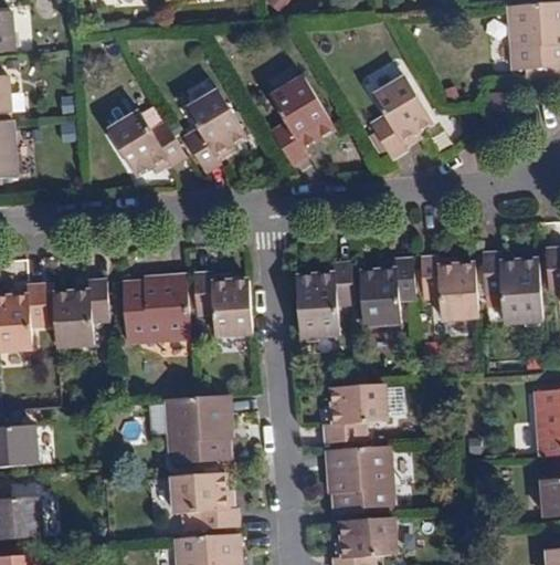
[(277,10),(283,0),(260,0),(277,10)]
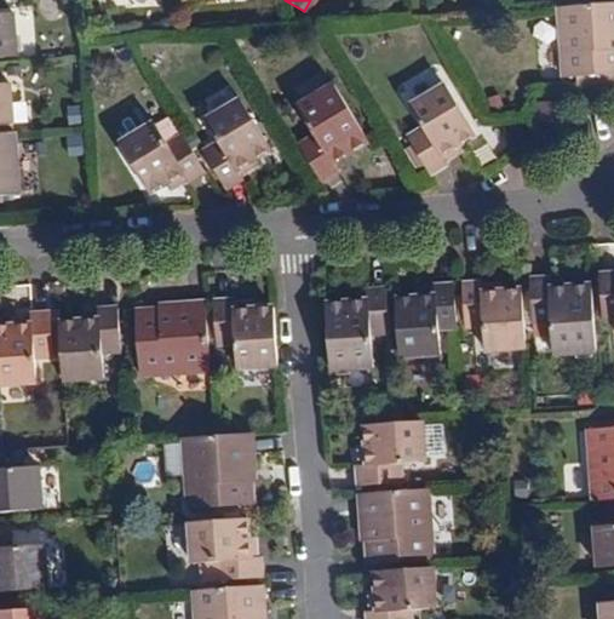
[(613,1),(574,5),(557,6),(560,75),(613,70),(613,1)]
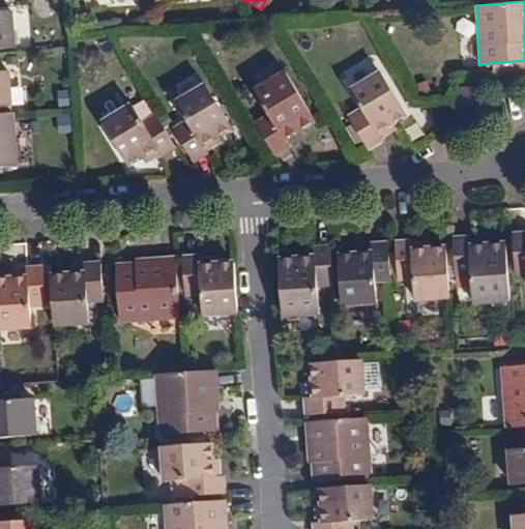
[(0,47),(12,46),(10,10),(0,11),(0,47)]
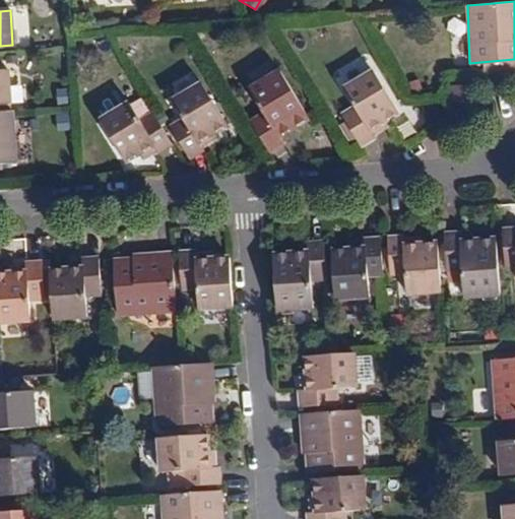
[(277,69),(247,87),(261,113),(249,120),(267,150),(280,142),(276,136),(307,117),(277,69)]
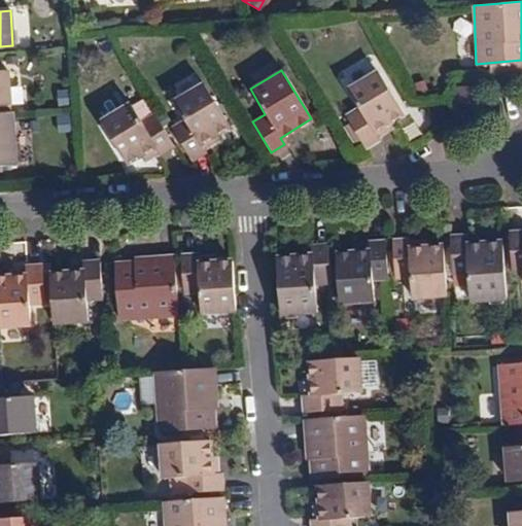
[(377,71),(347,89),(358,107),(345,115),(363,147),(378,139),(376,135),(391,127),(388,121),(403,113),(377,71)]
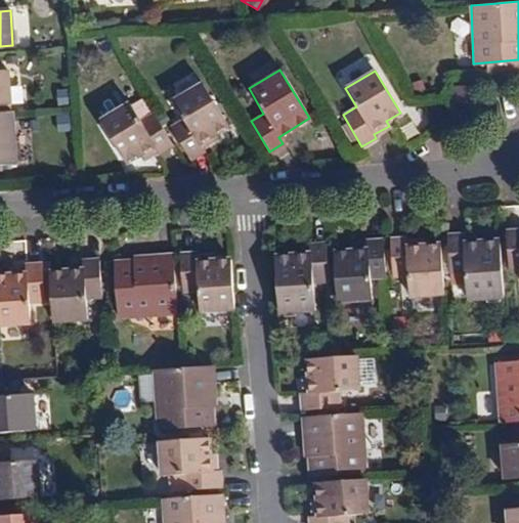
[(0,103),(9,102),(7,72),(0,72),(0,103)]
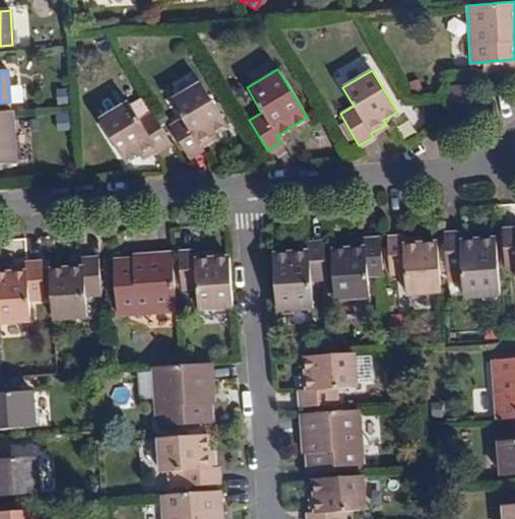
[(198,83),(170,100),(181,118),(168,126),(186,156),(200,148),(198,145),(213,137),(210,133),(223,124),(198,83)]
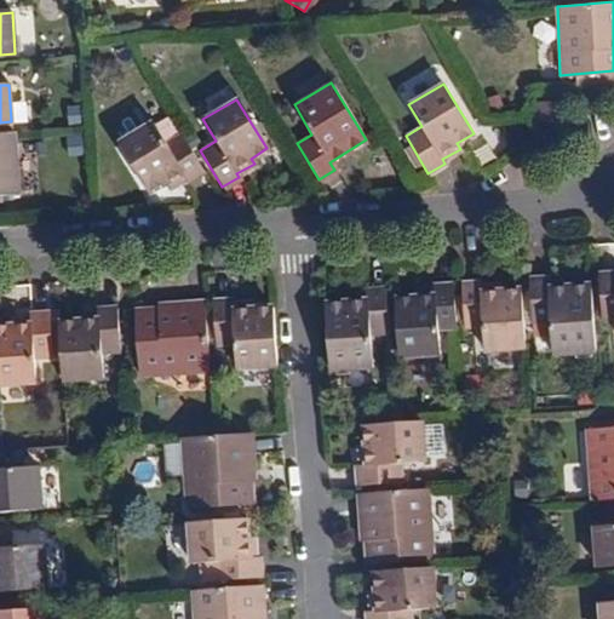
[(561,99),(539,101),(539,120),(561,119),(561,99)]
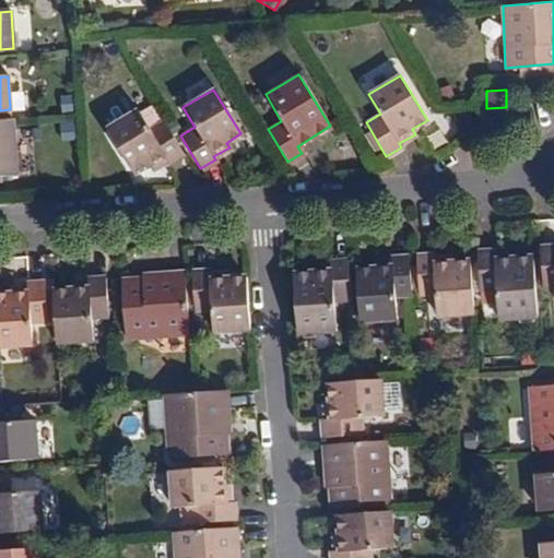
[(181,153),(162,120),(148,129),(136,109),(105,129),(132,173),(146,164),(150,169),(164,159),(166,163),(181,153)]
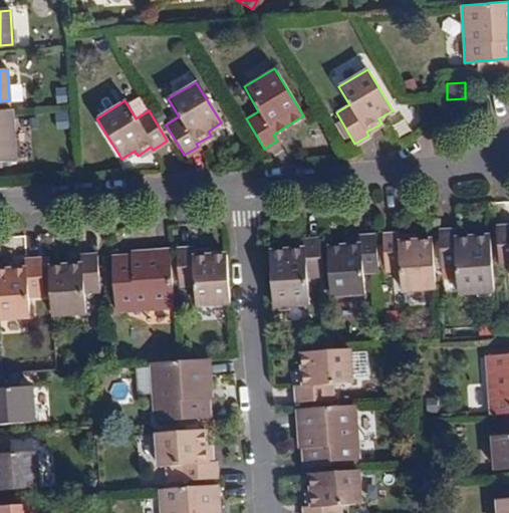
[(11,109),(0,109),(0,161),(15,160),(11,109)]
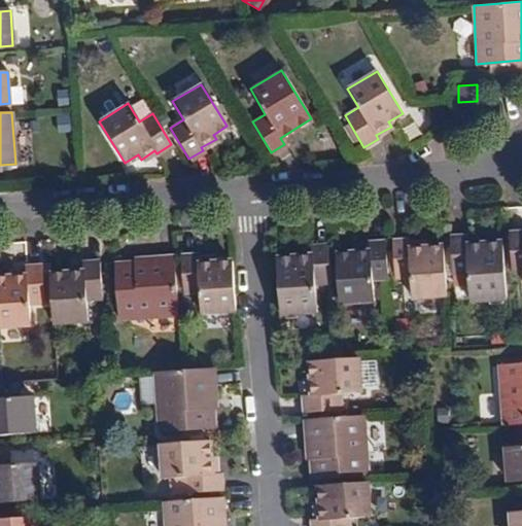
[(521,231),(507,232),(510,269),(521,268),(521,231)]
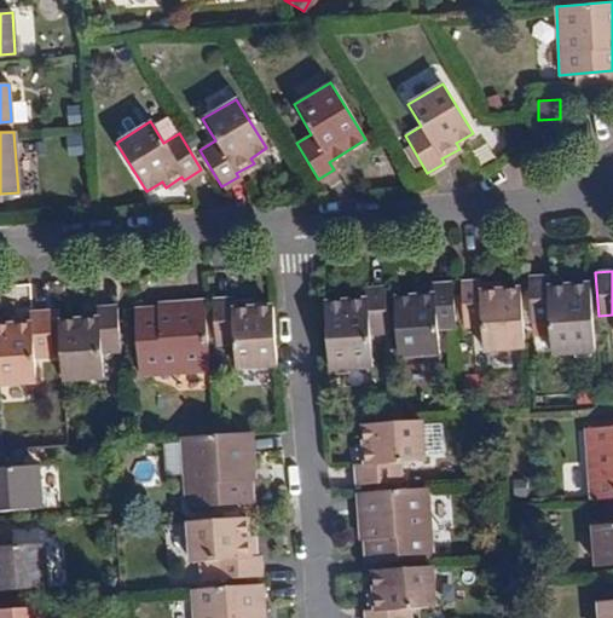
[(549,352),(593,350),(588,283),(545,287),(545,276),(526,278),(530,321),(548,319),(549,352)]
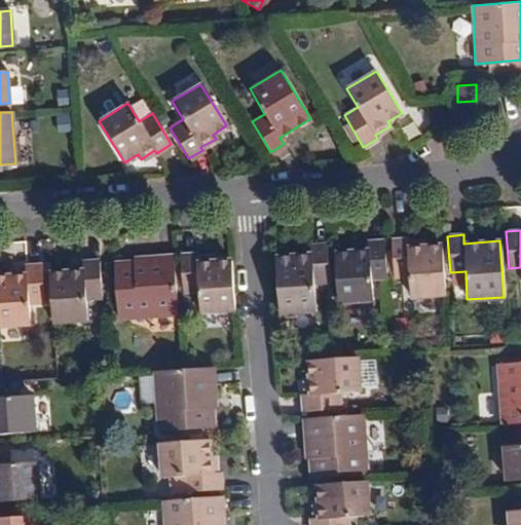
[(410,297),(444,295),(441,246),(424,247),(423,241),(407,242),(407,239),(391,240),(393,276),(409,275),(410,297)]
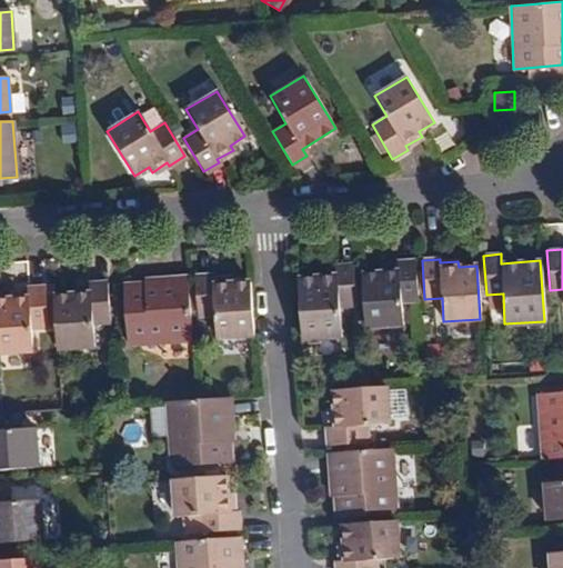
[(399,301),(416,299),(413,260),(396,261),(396,265),(379,267),(379,272),(361,273),(363,327),(401,324),(399,301)]
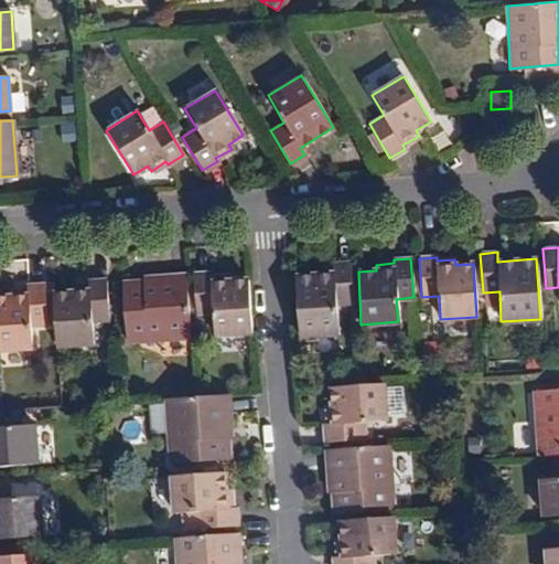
[(351,302),(348,264),(331,264),(332,274),(294,276),(299,337),(336,333),(335,304),(351,302)]
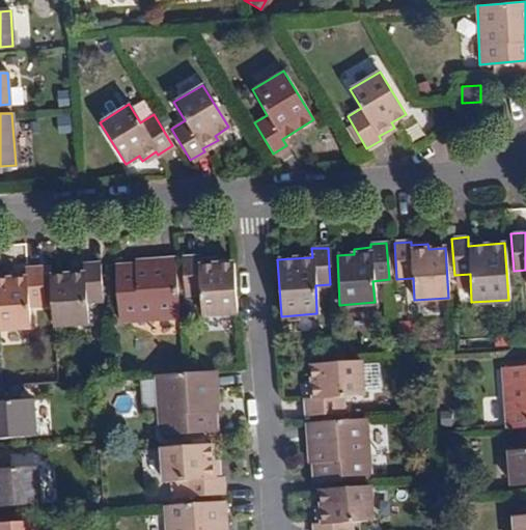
[(200,315),(234,312),(231,262),(215,263),(215,259),(197,259),(197,256),(181,257),(184,294),(199,294),(200,315)]
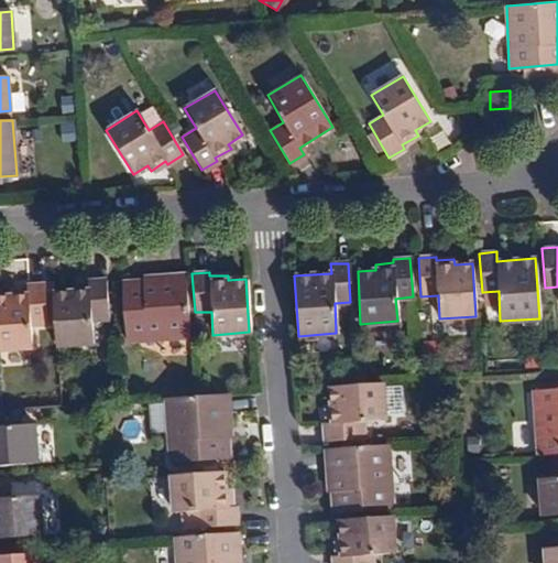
[(187,337),(184,274),(142,277),(142,281),(121,282),(124,340),(187,337)]
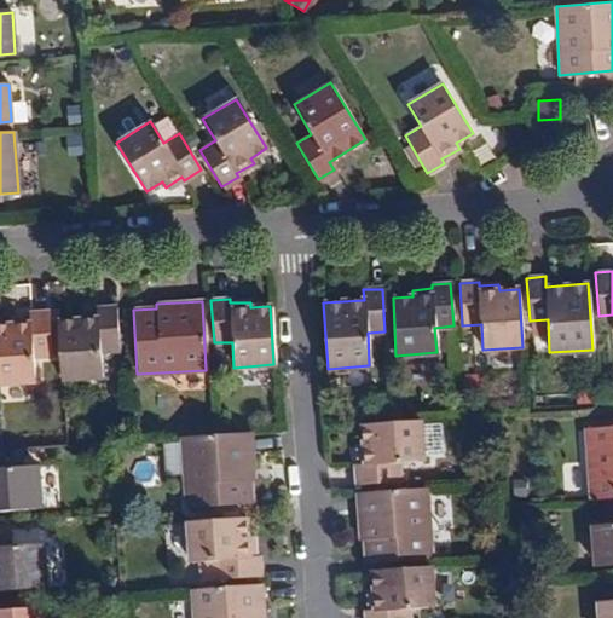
[(75,321),(56,322),(59,380),(100,376),(98,352),(117,351),(114,307),(94,309),(96,312),(75,313),(75,321)]
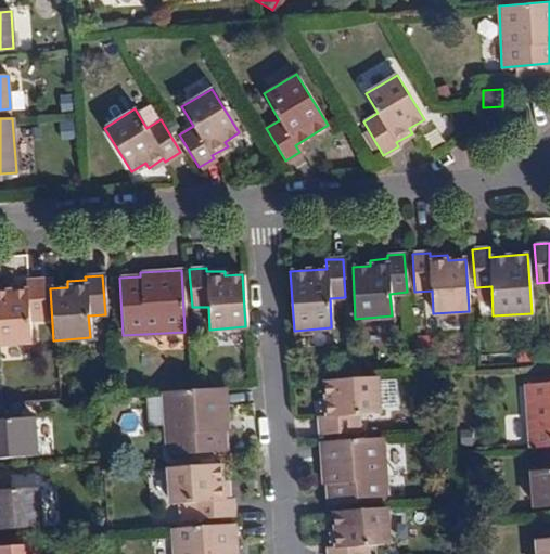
[(0,344),(28,342),(27,320),(45,319),(41,280),(25,281),(25,284),(7,286),(7,291),(0,292),(0,344)]
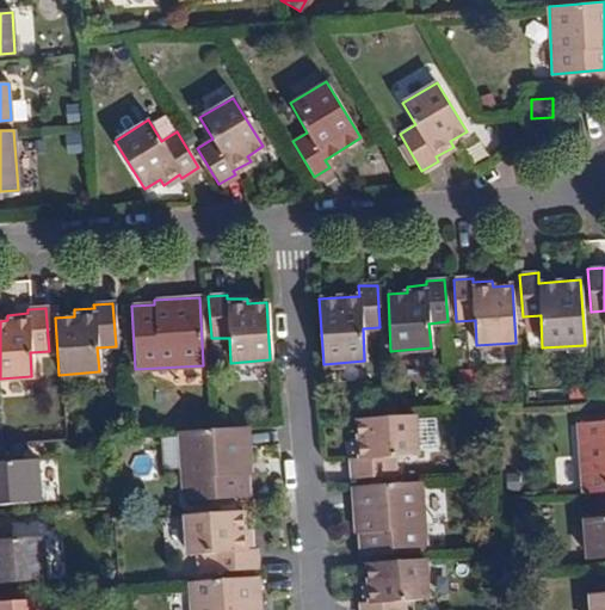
[(387,418),(356,419),(357,437),(352,437),(353,457),(349,457),(350,475),(391,473),(390,455),(415,454),(413,416),(387,418)]
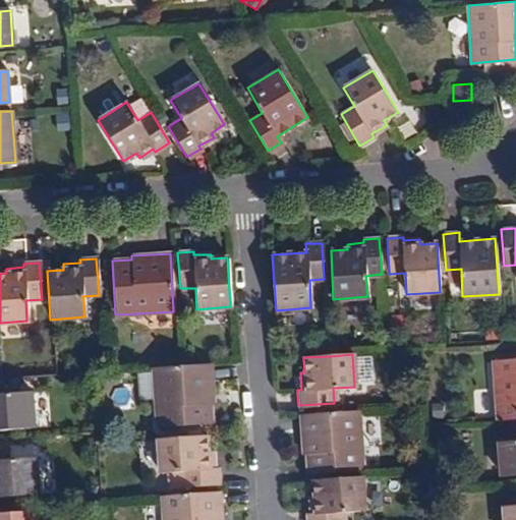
[(496,418),(515,416),(515,357),(491,360),(496,418)]
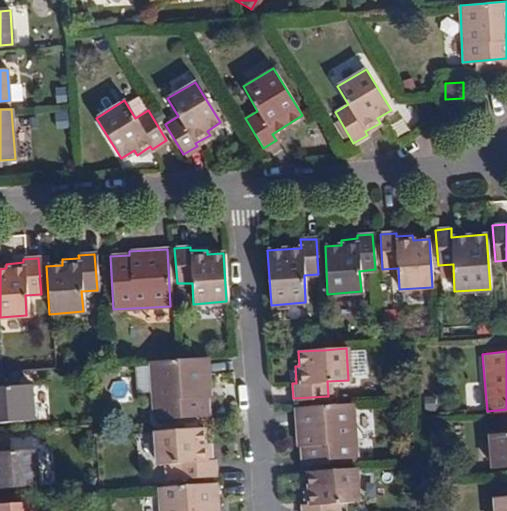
[(208,395),(205,358),(174,360),(147,362),(152,417),(205,415),(204,395),(208,395)]
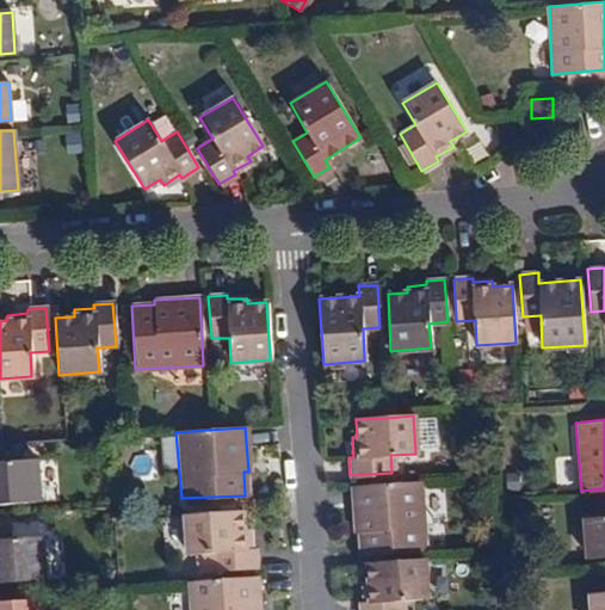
[(159,464),(174,464),(173,436),(159,436),(159,464)]
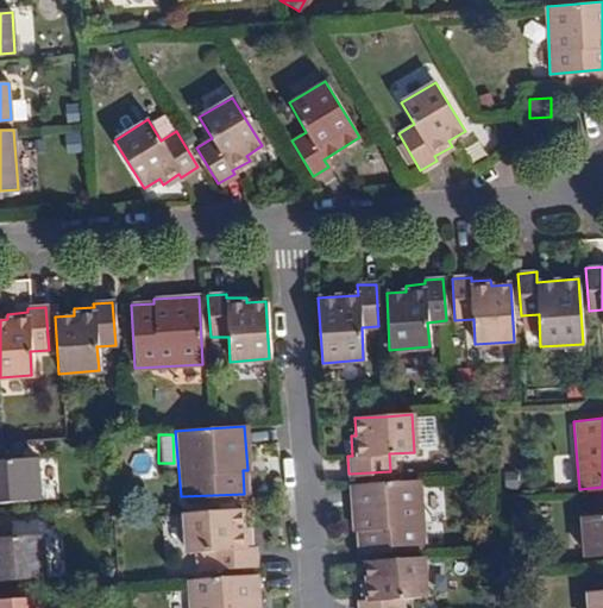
[(0,502),(42,500),(38,459),(5,462),(4,443),(0,443),(0,502)]
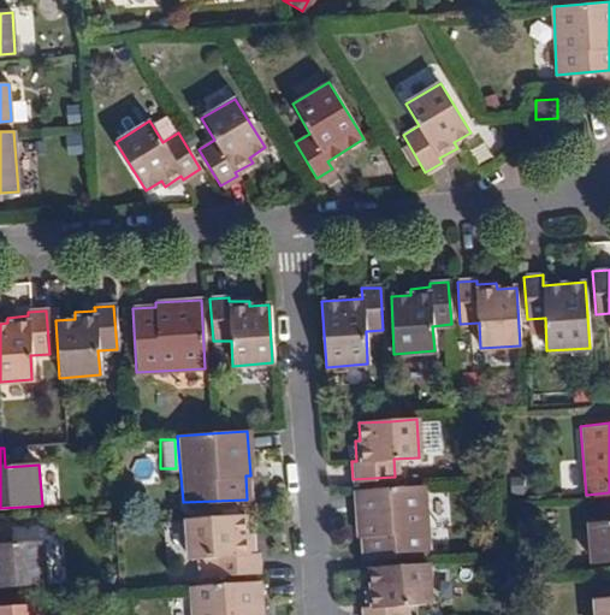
[(421,485),(354,490),(357,534),(361,534),(362,557),(426,554),(421,485)]
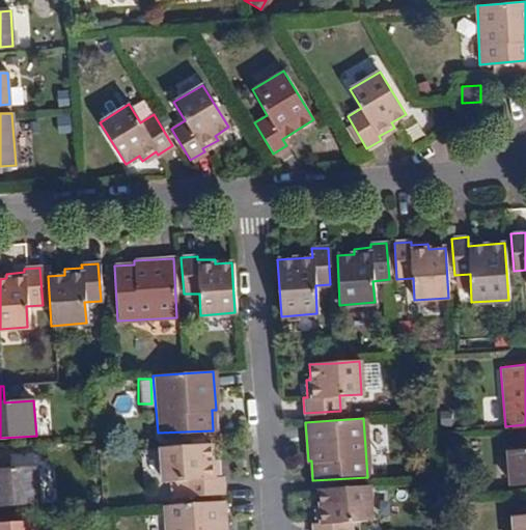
[(211,459),(210,444),(159,447),(162,480),(169,480),(170,496),(221,492),(220,475),(219,475),(212,476),(211,459)]
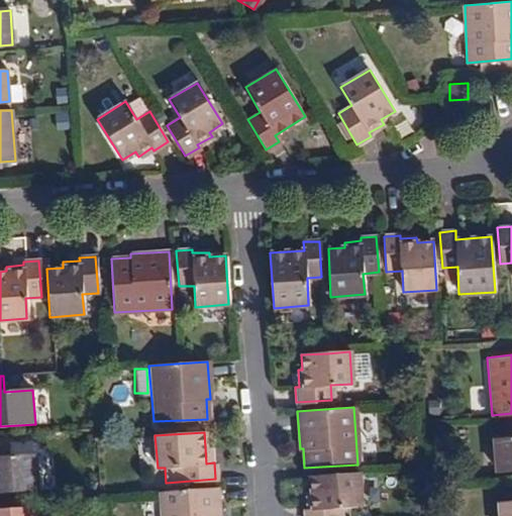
[(511,435),(494,437),(496,472),(511,470),(511,435)]
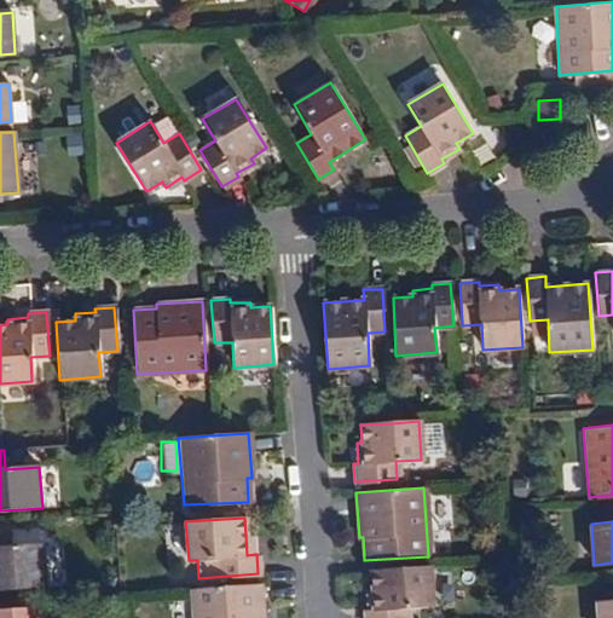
[(0,590),(46,587),(44,548),(11,549),(9,530),(0,530),(0,590)]
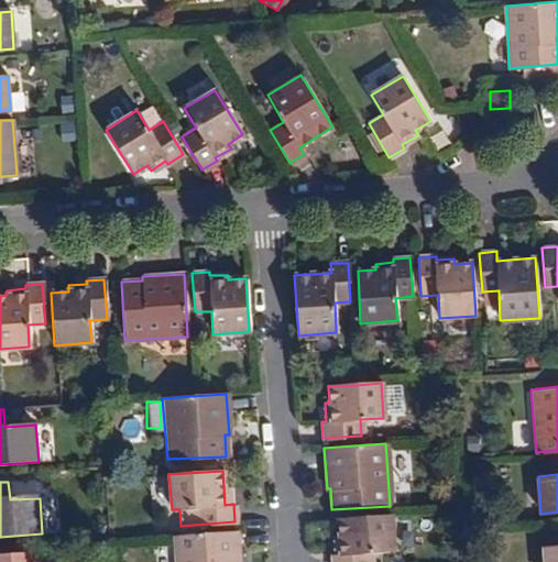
[(391,515),(337,518),(339,535),(334,535),(335,553),(331,553),(331,561),(370,561),(370,552),(393,551),(391,515)]
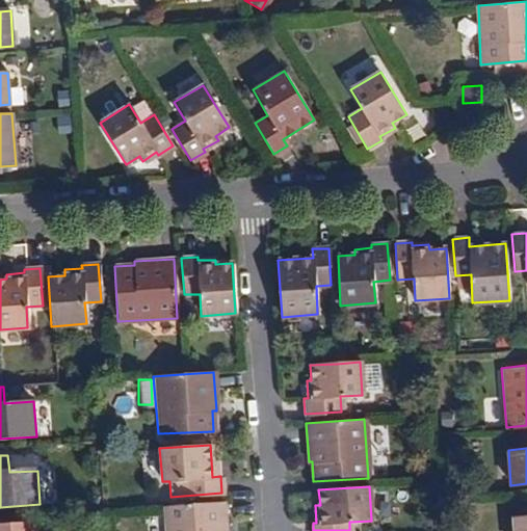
[(224,530),(221,502),(163,505),(164,530),(224,530)]
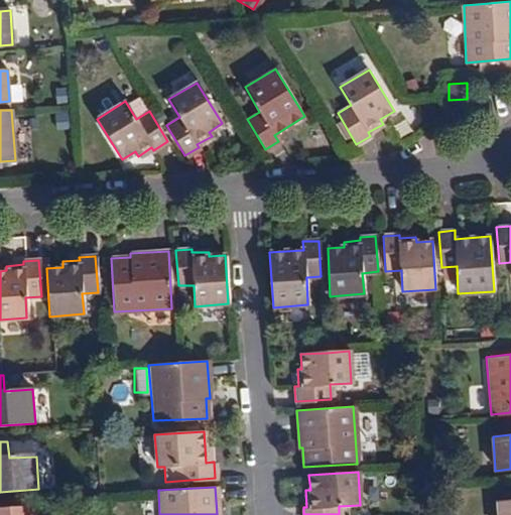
[(510,514),(510,499),(498,500),(498,514),(510,514)]
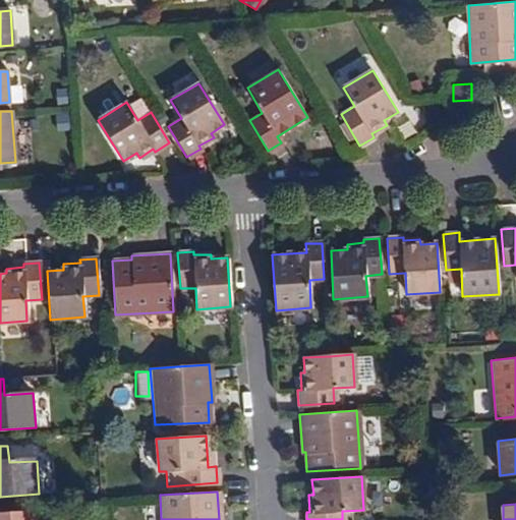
All buildings are outlined.
